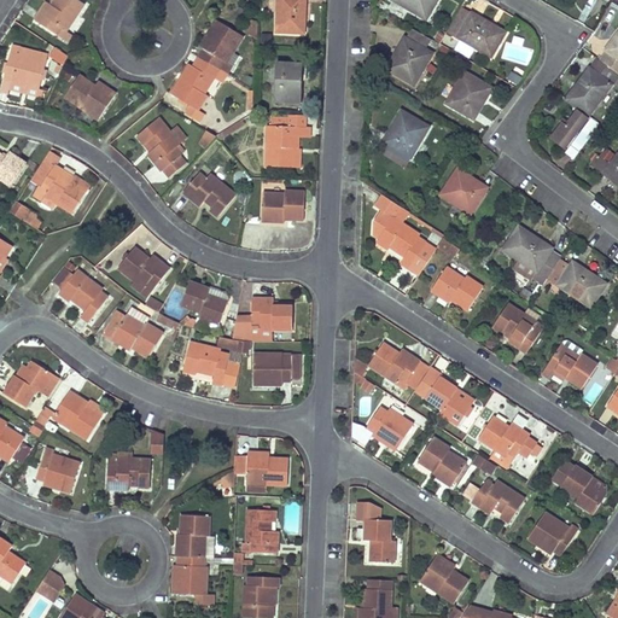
[(85,6),(76,0),(54,0),(52,5),(48,3),(36,21),(58,36),(63,29),(66,31),(85,6)]
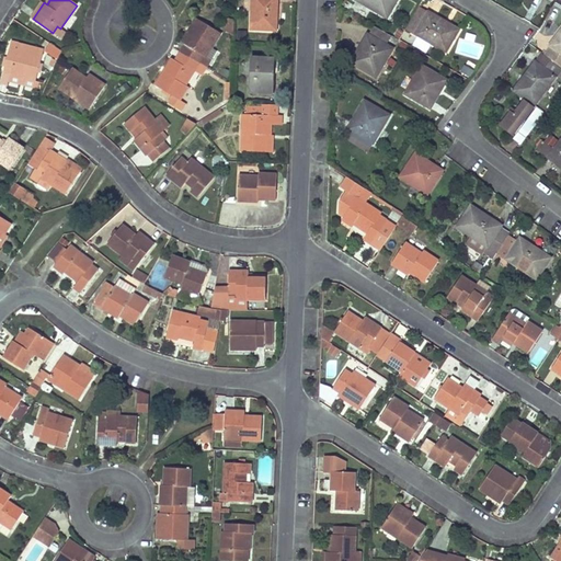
[(252,0),(251,30),(275,32),(277,0),(252,0)]
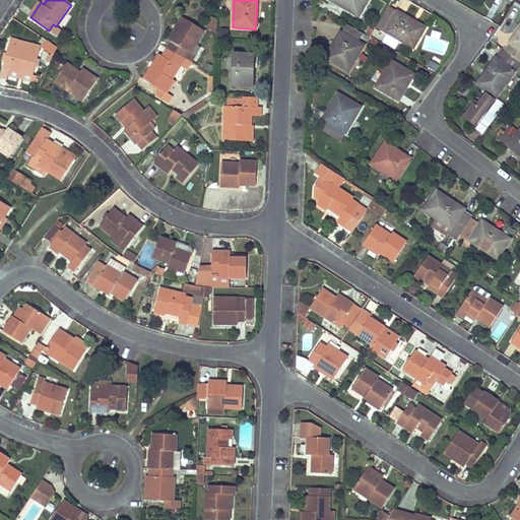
[(330,0),(359,16),(369,0),(330,0)]
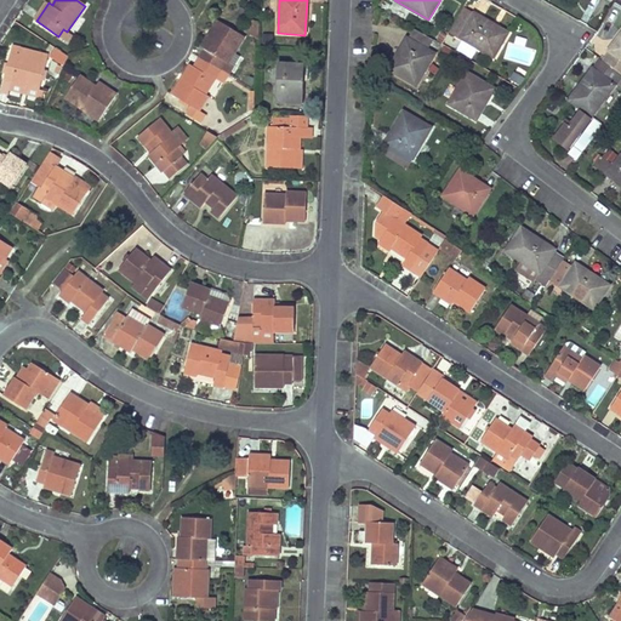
[(473,13),(462,6),(455,18),(466,24),(473,13)]
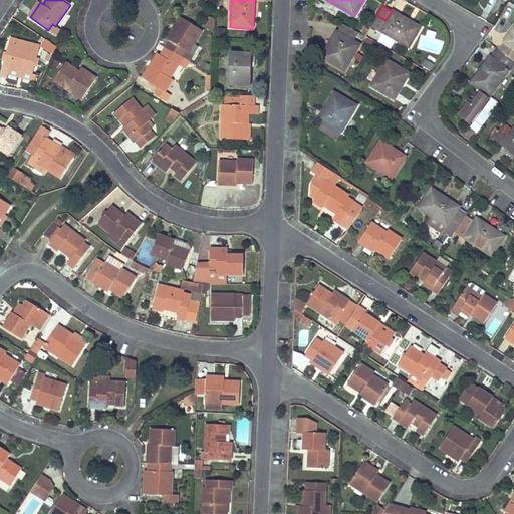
[(420,27),(392,11),(386,20),(380,30),(409,46),(420,27)]
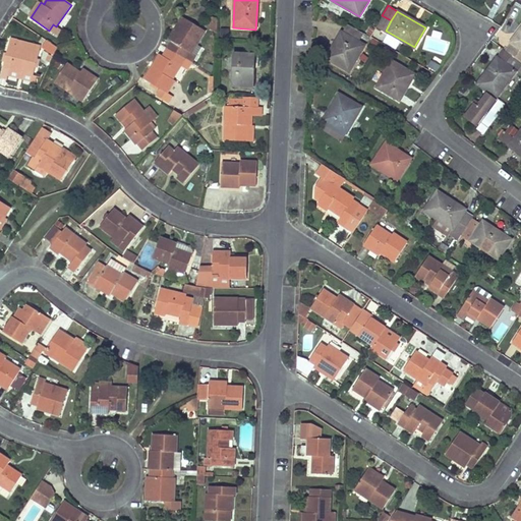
[(205,31),(182,17),(168,40),(172,42),(168,48),(184,59),(188,52),(196,58),(203,48),(197,44),(205,31)]
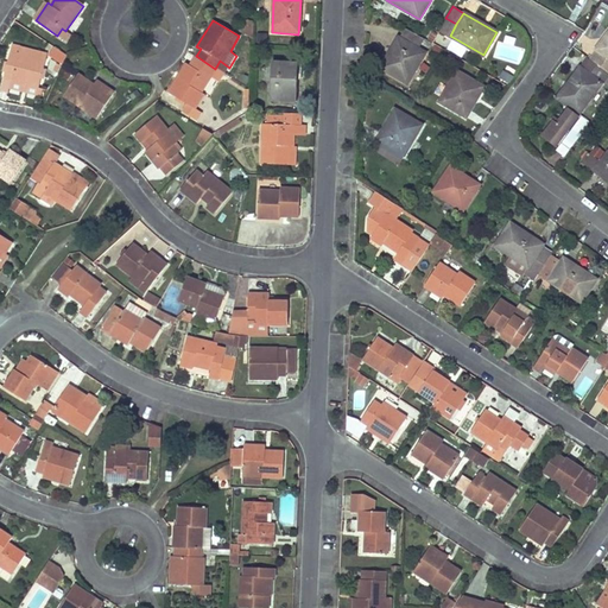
[(254,24),(248,20),(242,32),(253,39),(254,24)]
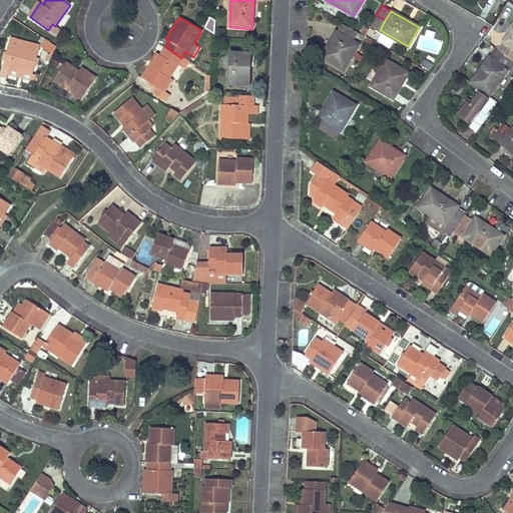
[(56,35),(60,30),(55,26),(52,24),(48,30),(56,35)]
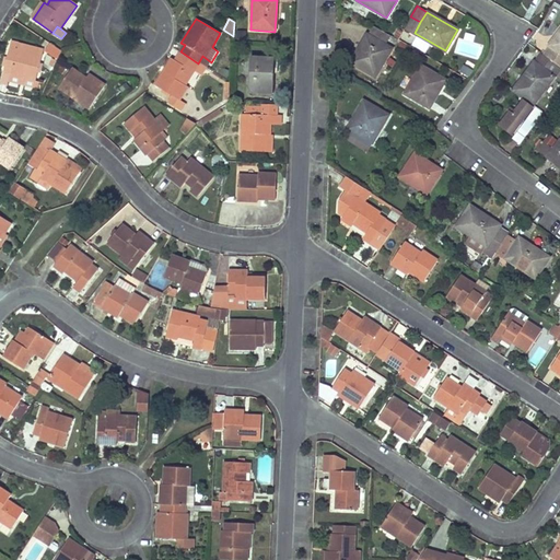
[(371,27),(368,33),(385,43),(388,37),(371,27)]
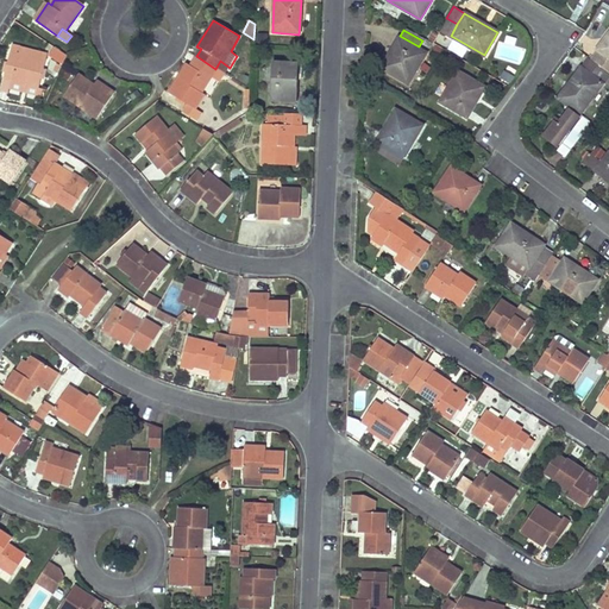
[(608,32),(596,49),(598,50),(592,58),(608,71),(608,32)]
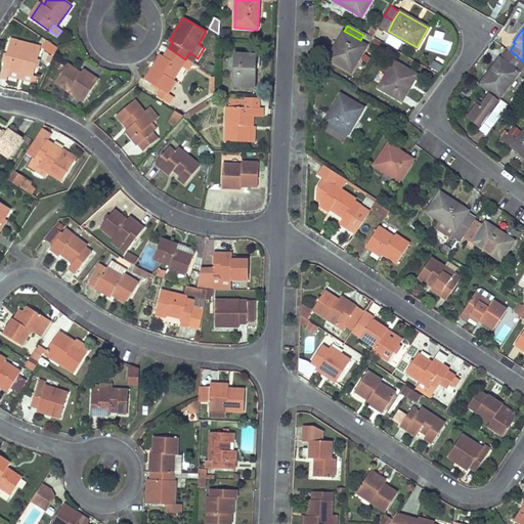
[(365,44),(360,40),(344,31),(338,40),(337,39),(328,56),(350,70),(365,44)]
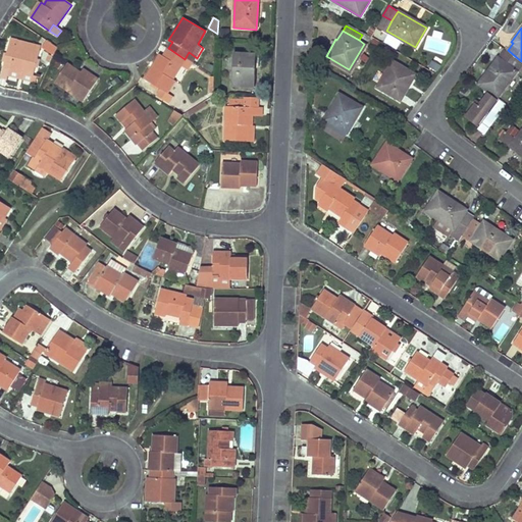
[(384,42),(398,48),(401,39),(387,34),(384,42)]
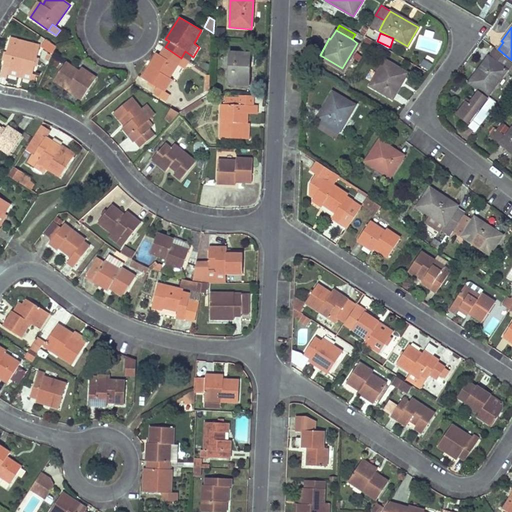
[(17,39),(11,38),(5,59),(12,61),(11,65),(9,69),(35,76),(36,72),(33,71),(39,49),(16,44),(17,39)]
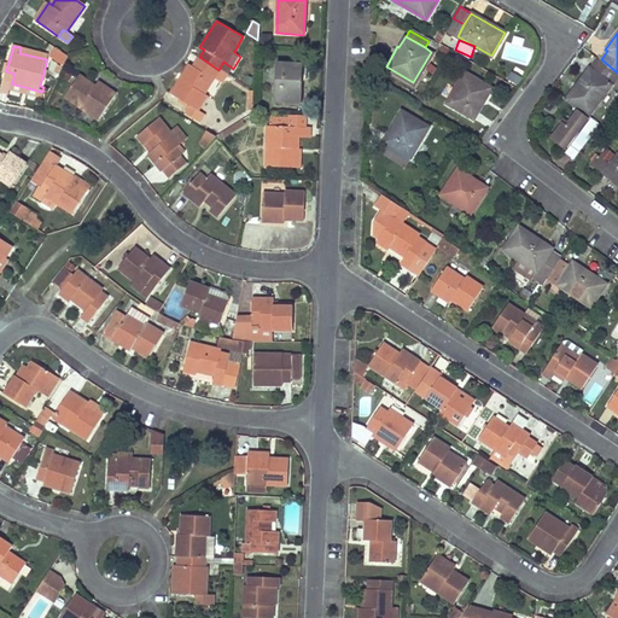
[(47,59),(48,54),(21,47),(19,53),(47,59)]
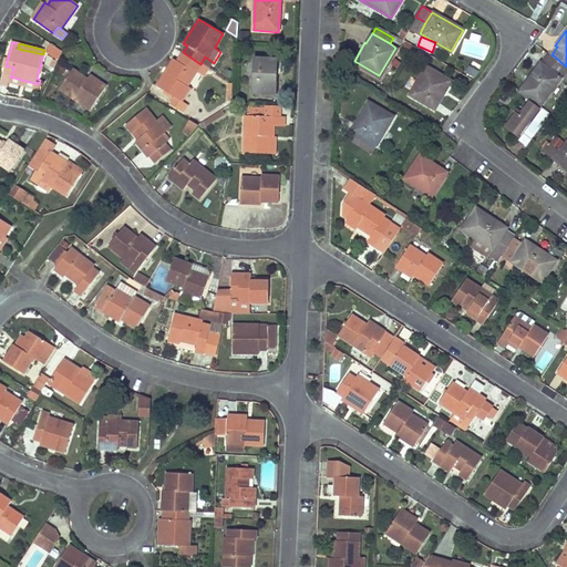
[(63,51),(52,43),(47,51),(59,60),(63,51)]
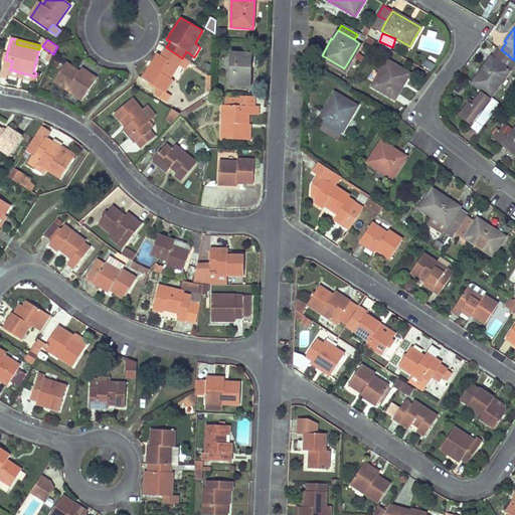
[(158,53),(142,77),(159,89),(154,95),(166,103),(170,96),(165,92),(172,80),(169,78),(178,65),(182,58),(166,47),(161,55),(158,53)]
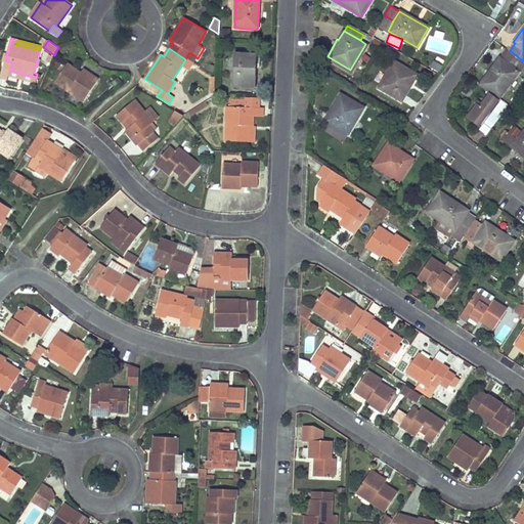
[(523,61),(510,50),(508,48),(501,56),(500,56),(481,82),(492,91),(491,91),(498,97),(523,61)]
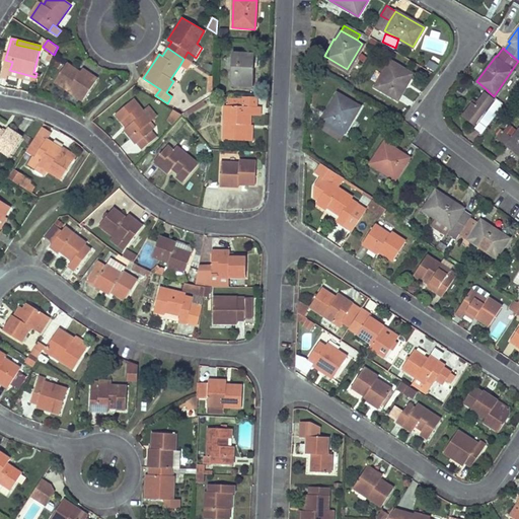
[(188,52),(183,59),(192,63),(196,58),(188,52)]
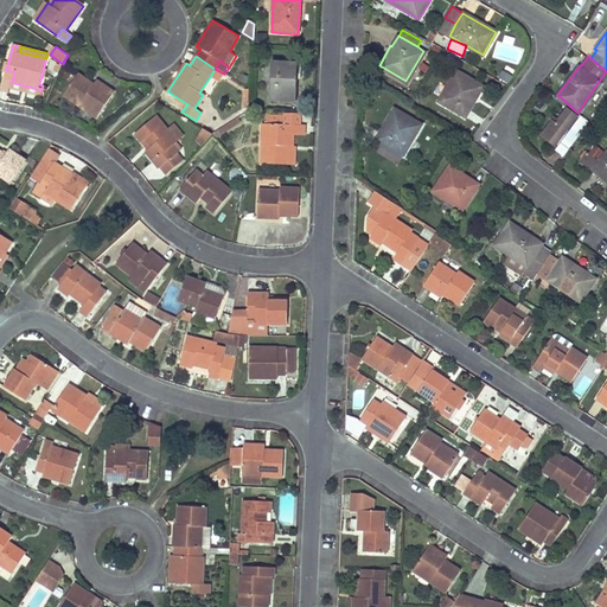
[(294,63),(273,62),(270,98),(296,101),(298,80),(294,80),(294,63)]
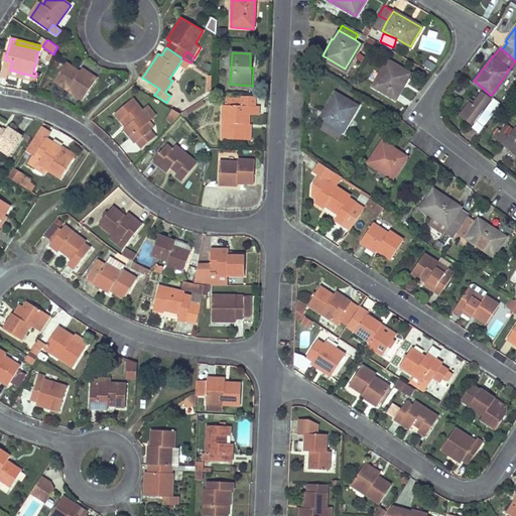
[(190,62),(182,58),(178,66),(186,70),(190,62)]
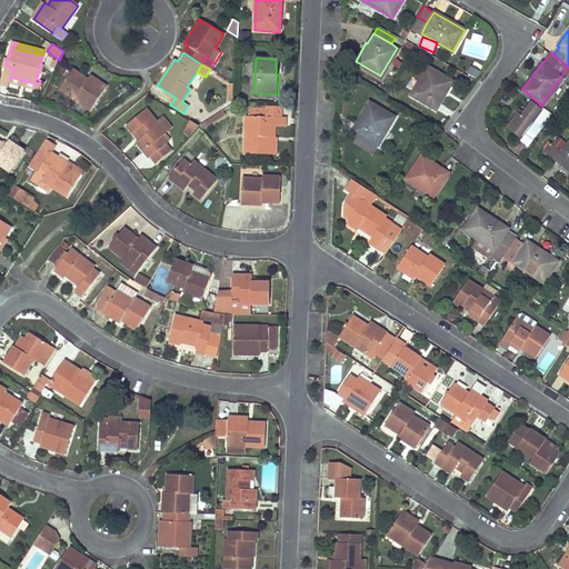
[(453,81),(428,67),(411,95),(435,109),(440,100),(441,100),(453,81)]
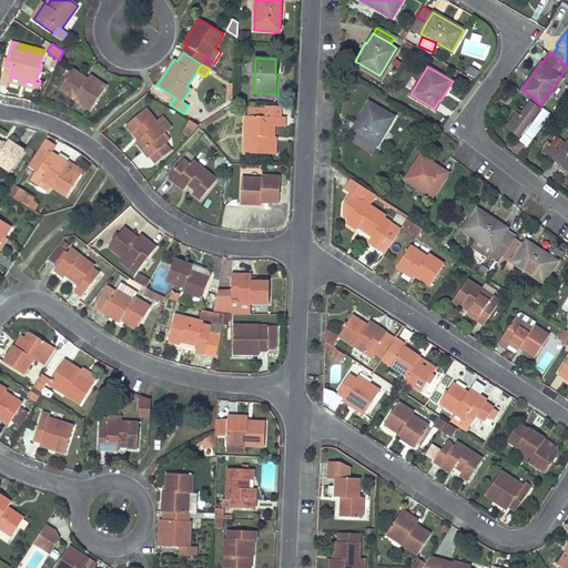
[(478,72),(470,68),(467,73),(475,78),(478,72)]
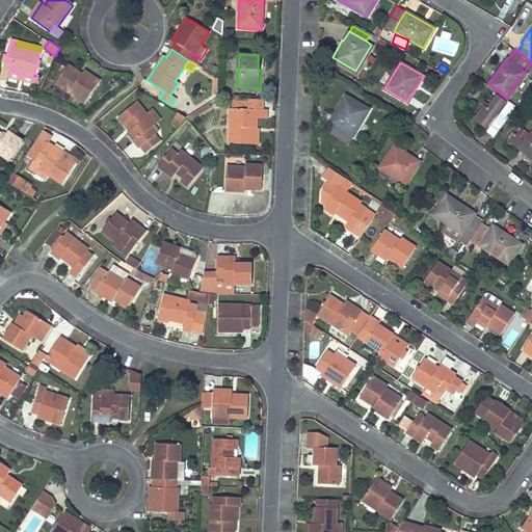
[(100,80),(85,70),(82,74),(69,64),(56,83),(85,103),(100,80)]
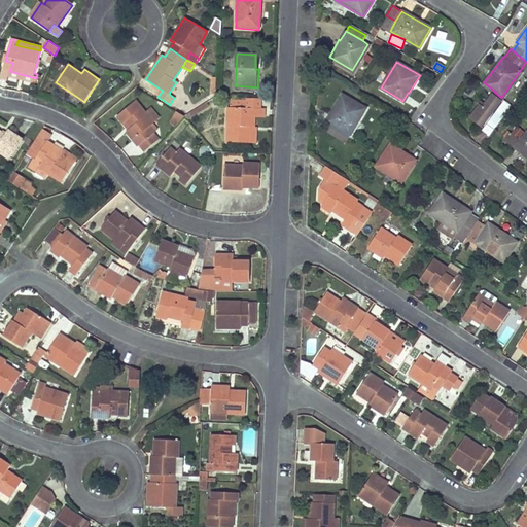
[(314,66),(303,65),(302,76),(314,76),(314,66)]
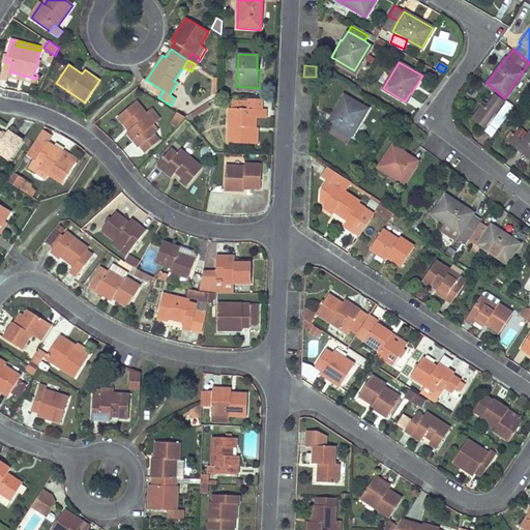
[(472,116),(484,125),(504,98),(497,92),(489,104),(482,99),(478,106),(480,107),(472,116)]
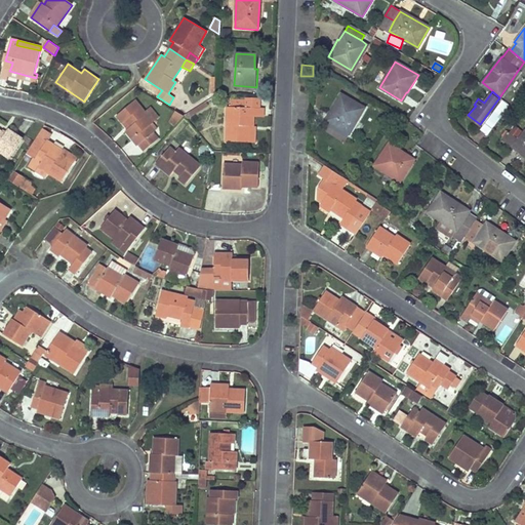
[(365,107),(342,92),(337,101),(338,102),(327,119),(349,133),(365,107)]
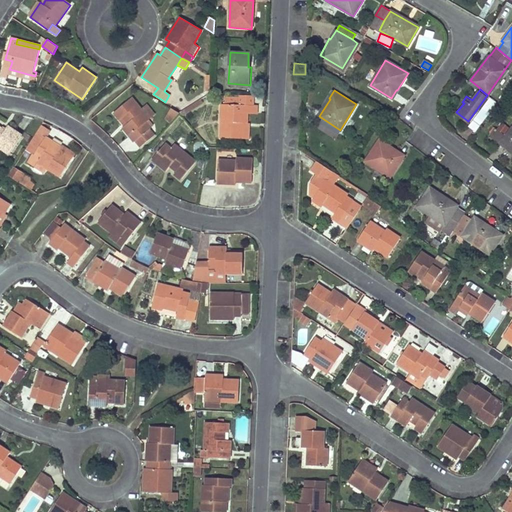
[(253,96),(239,95),(239,98),(225,97),(224,105),(222,105),(221,138),(241,139),(242,123),(246,124),(246,113),(246,104),(252,104),(253,96)]
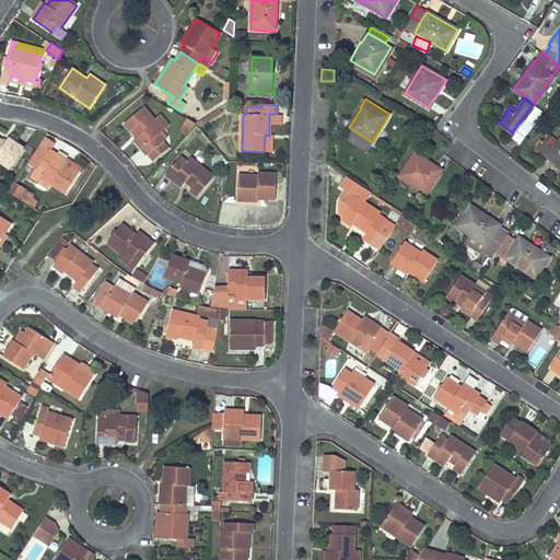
[(146,107),(125,123),(131,130),(135,127),(140,135),(136,138),(135,139),(147,154),(164,140),(160,135),(163,131),(154,119),(146,107)]
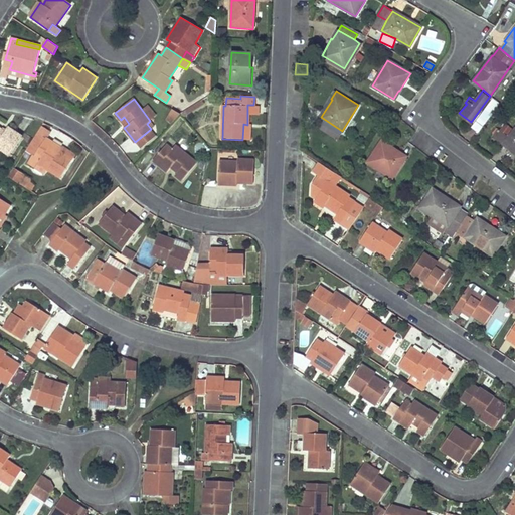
[(478,124),(484,128),(501,105),(495,100),(478,124)]
